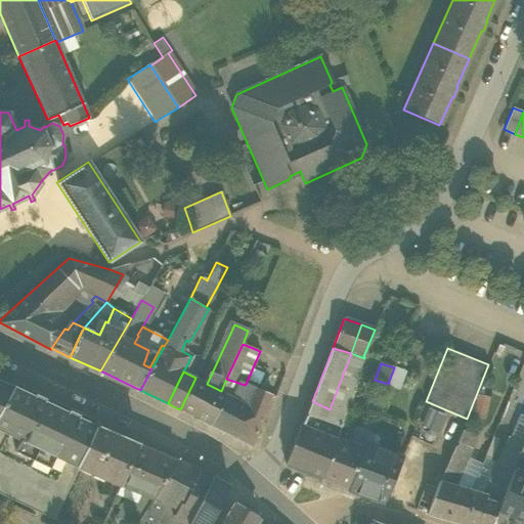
[(207,384),(195,378),(180,409),(210,426),(224,393),(221,391),(207,384)]
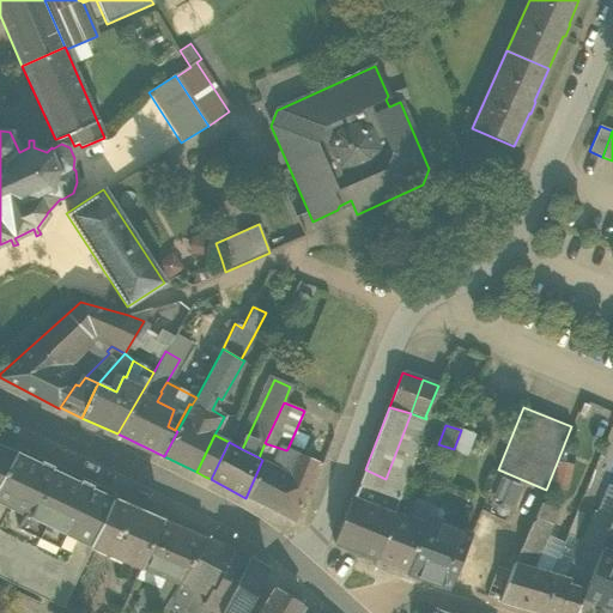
[(246,498),(275,514),(299,455),(287,449),(286,450),(265,443),(259,457),(262,460),(246,498)]
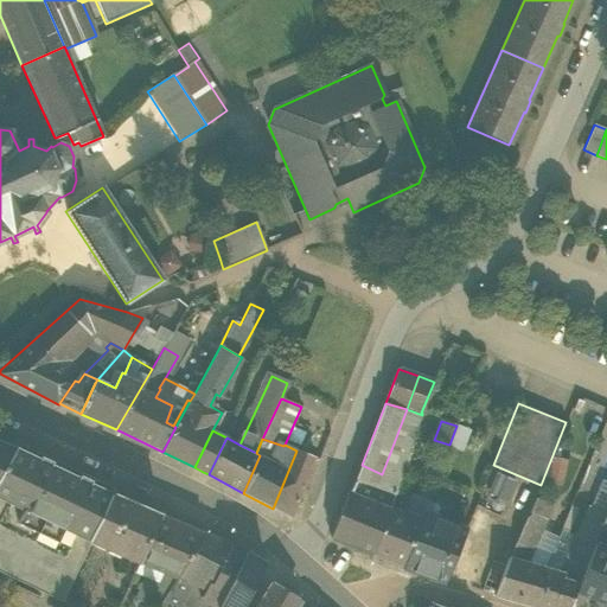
[(0,473),(14,448),(0,441),(0,473)]
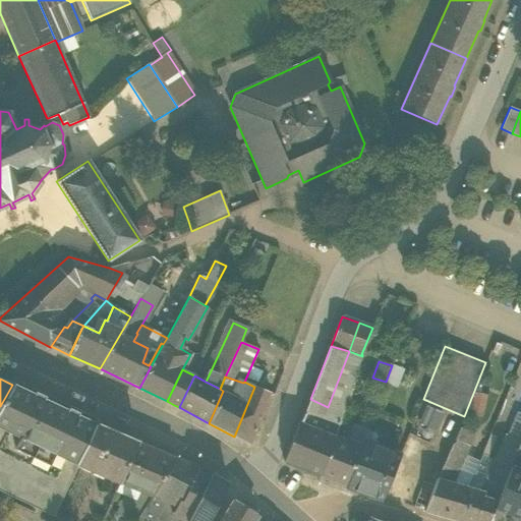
[(15,386),(12,385),(0,406),(0,427),(29,441),(26,444),(38,449),(39,446),(77,465),(97,423),(94,422),(92,428),(82,423),(79,416),(63,408),(58,410),(48,406),(46,400),(30,393),(22,395),(22,397),(12,392),(15,386)]
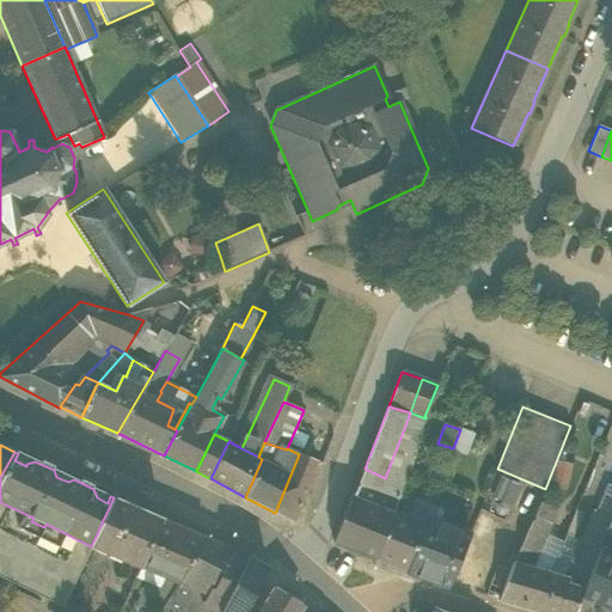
[(26,464),(35,461),(18,453),(14,460),(26,466),(26,464)]
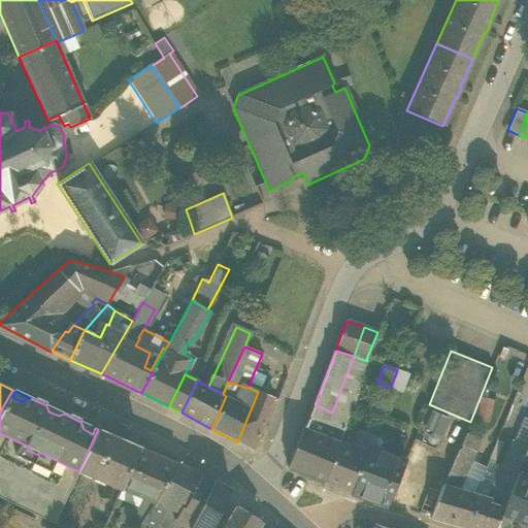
[(267,395),(258,392),(237,442),(254,450),(273,398),(267,395)]
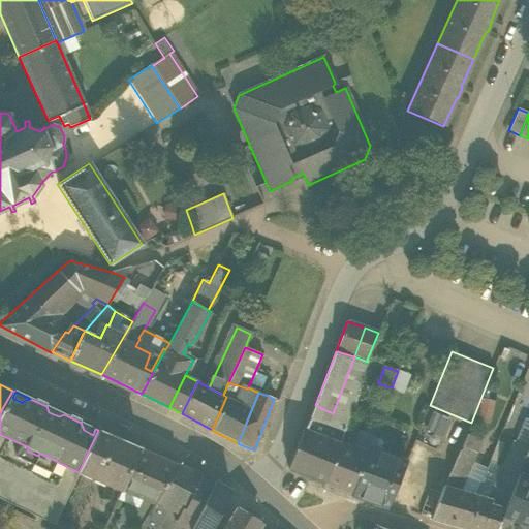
[(481,397),(476,418),(489,423),(495,400),(481,397)]
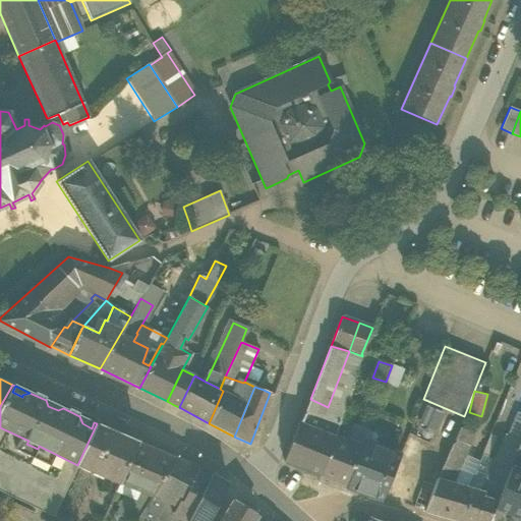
[(63,408),(46,400),(48,406),(58,410),(63,408)]
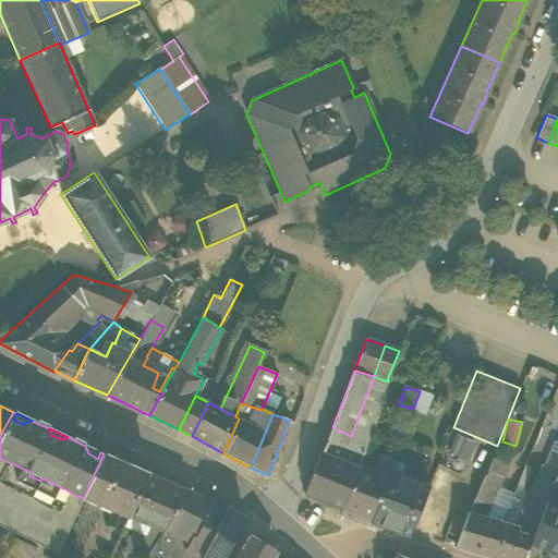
[(455,435),(449,466),(466,470),(472,438),(455,435)]
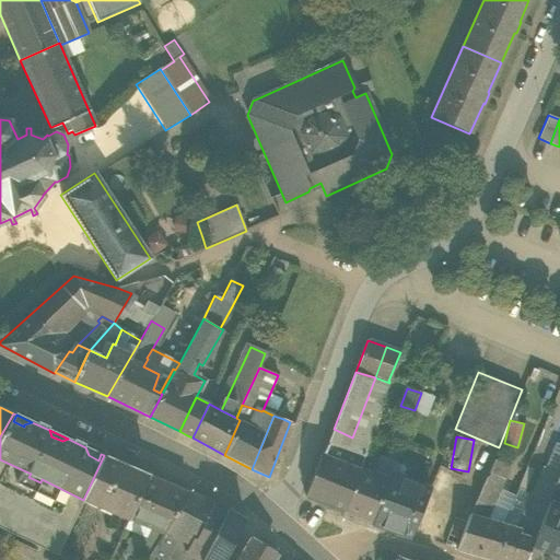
[(307,498),(343,513),(359,470),(365,453),(357,451),(357,452),(328,443),(307,498)]
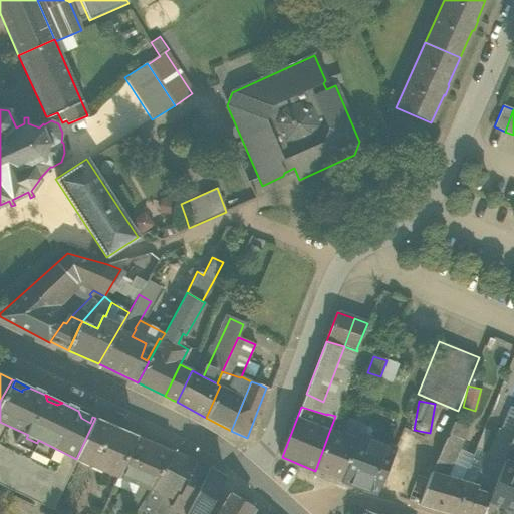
[(92,417),(78,411),(81,418),(90,423),(92,417)]
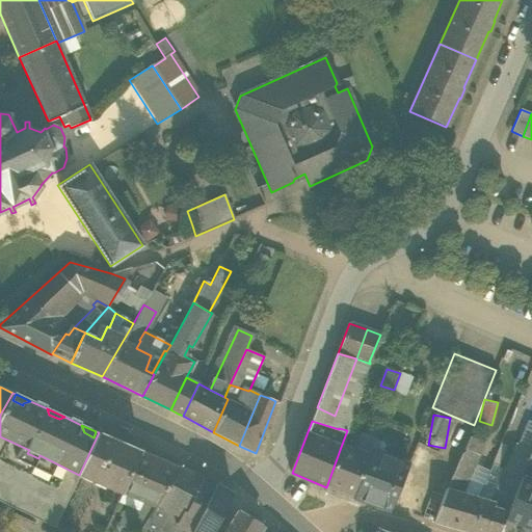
[(122,494),(140,451),(100,434),(99,432),(79,475),(122,494)]
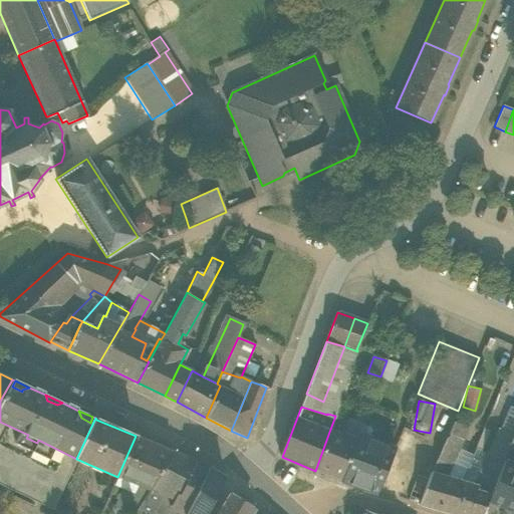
[(320,473),(340,480),(359,435),(363,424),(349,419),(342,436),(329,432),(315,471),(320,473)]
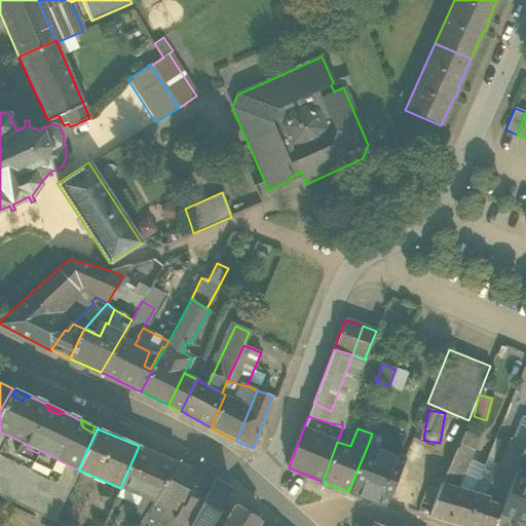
[(29,445),(0,431),(0,495),(40,515),(53,521),(78,470),(39,450),(38,453),(27,448),(29,445)]
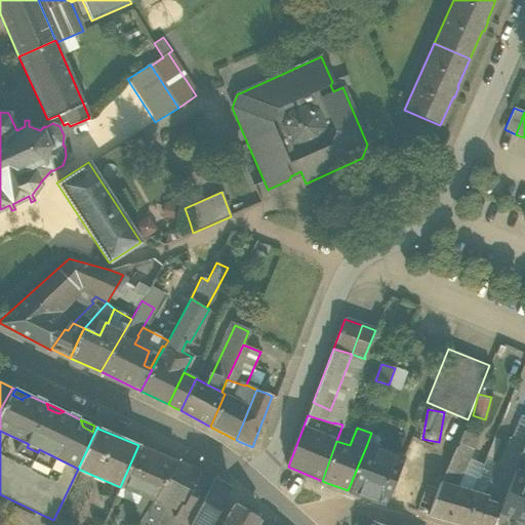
[(458,444),(472,449),(478,437),(463,431),(458,444)]
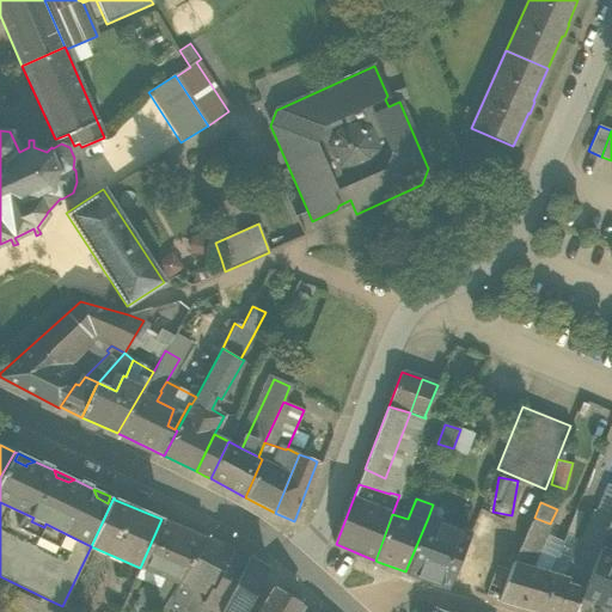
[(581,539),(599,546),(611,516),(594,508),(581,539)]
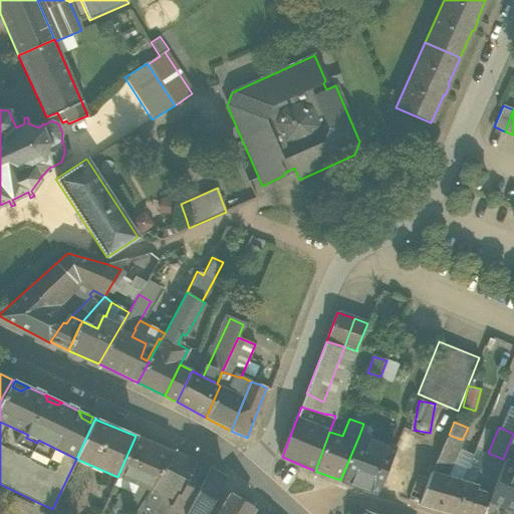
[(513,433),(513,434),(503,459),(513,463),(513,433)]
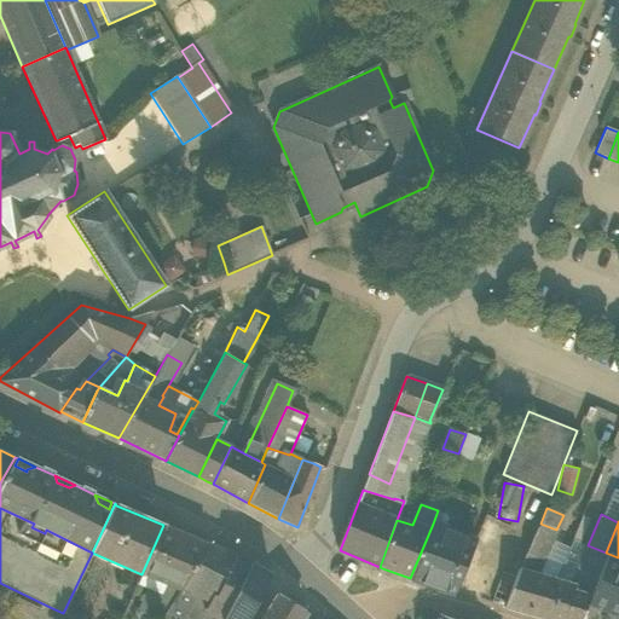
[(507,608),(542,618),(555,579),(556,579),(536,573),(541,560),(544,561),(556,530),(541,524),(541,522),(521,570),(513,588),(507,608)]
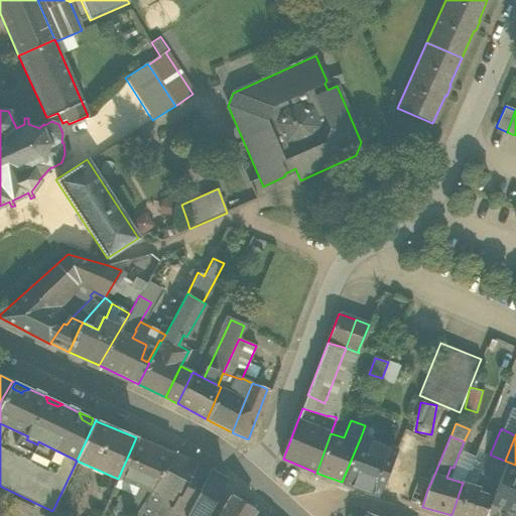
[(396,450),(361,436),(342,482),(378,495),(379,496),(396,450)]
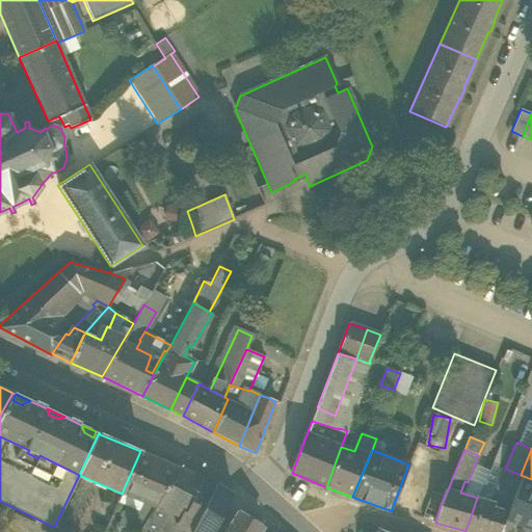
[(140,501),(155,507),(157,505),(180,468),(140,451),(122,494),(140,501)]
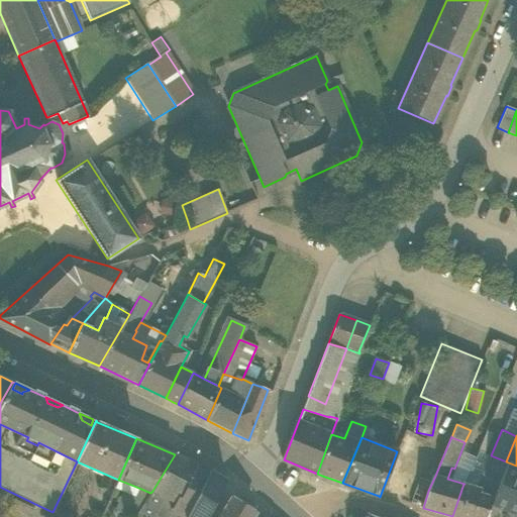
[(152,491),(168,499),(179,483),(187,486),(197,464),(175,454),(152,491)]
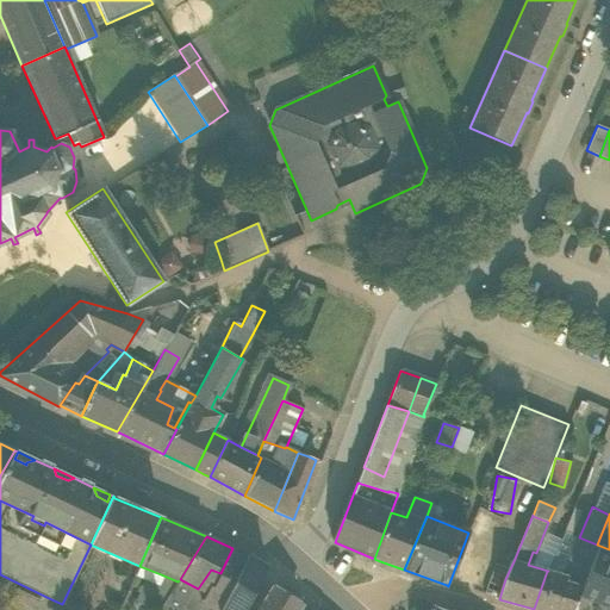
[(568,562),(586,570),(597,545),(579,537),(568,562)]
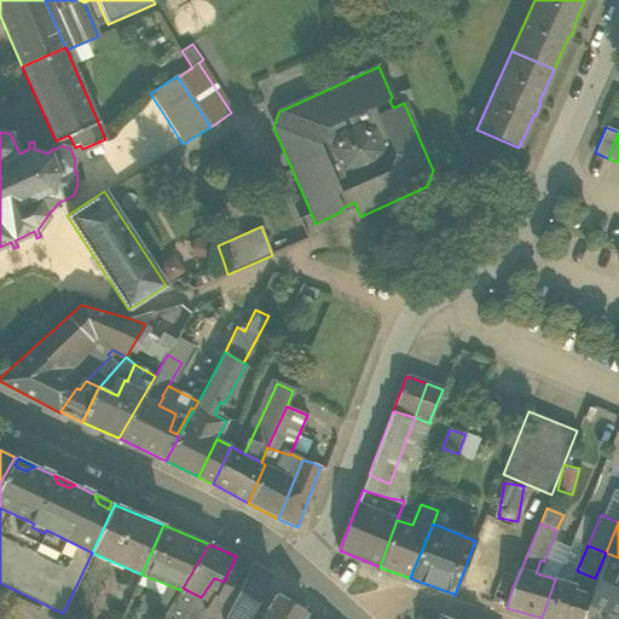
[(618,557),(606,553),(595,578),(589,595),(591,595),(588,605),(618,617),(618,618),(618,557)]
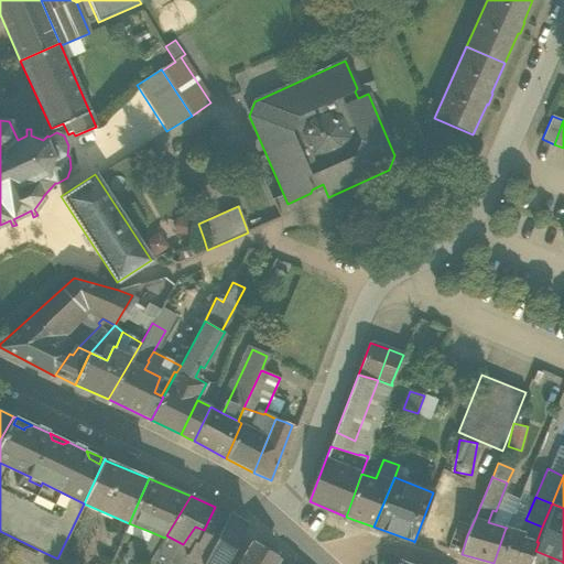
[(203,563),(228,514),(229,513),(215,507),(204,530),(195,527),(183,544),(191,549),(186,557),(190,560),(190,561),(195,563),(203,563)]
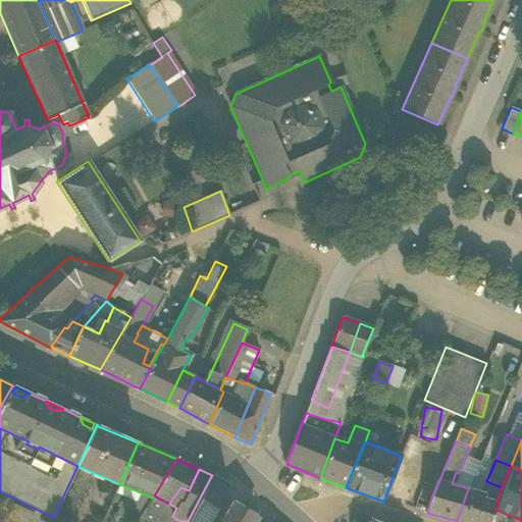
[(222,482),(211,476),(188,521),(208,521),(224,491),(222,482)]
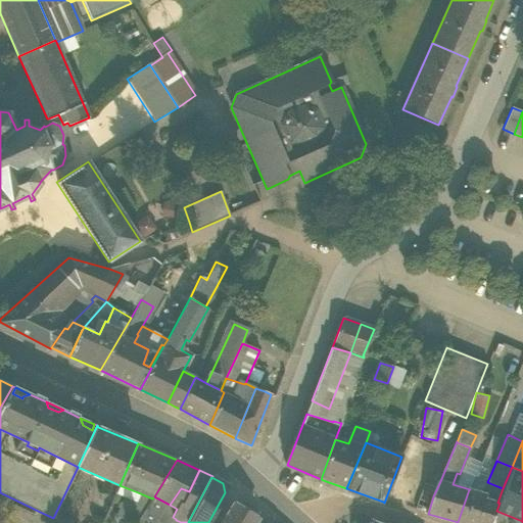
[(459,522),(491,522),(496,511),(500,503),(497,503),(485,497),(486,494),(488,487),(479,484),(477,491),(469,489),(458,522),(459,522)]
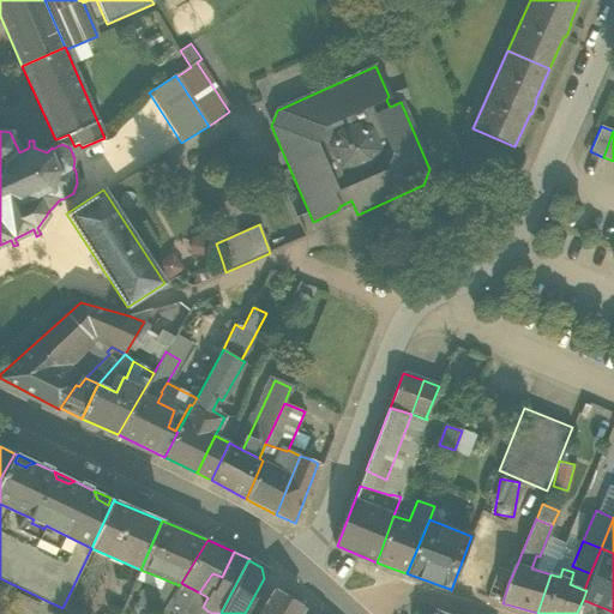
[(142,608),(156,613),(161,613),(164,609),(179,585),(162,578),(157,589),(146,583),(138,605),(137,606),(142,608)]
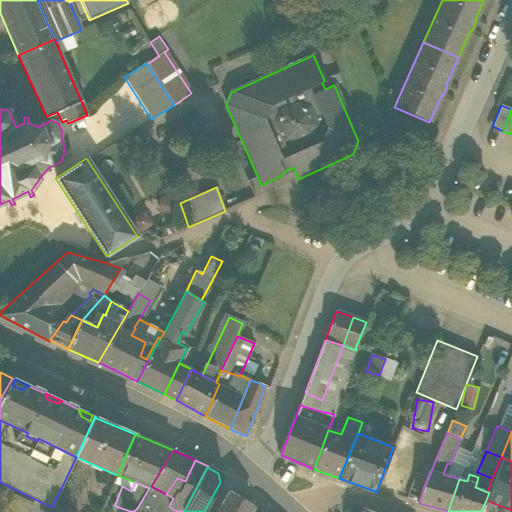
[(137,508),(144,511),(151,511),(160,499),(166,494),(151,486),(149,488),(137,508)]
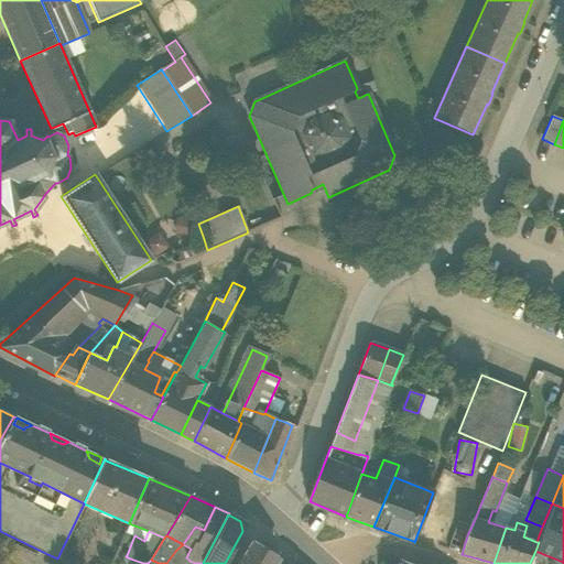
[(274,563),(278,560),(251,543),(239,563),(274,563)]
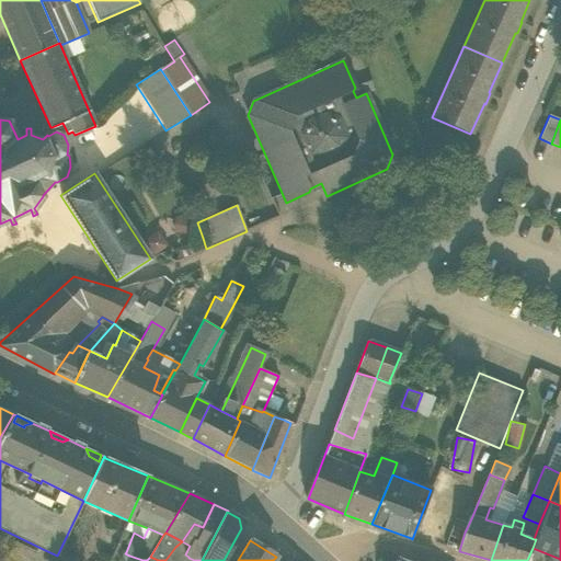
[(190,546),(182,541),(175,547),(165,560),(182,560),(185,554),(190,546)]
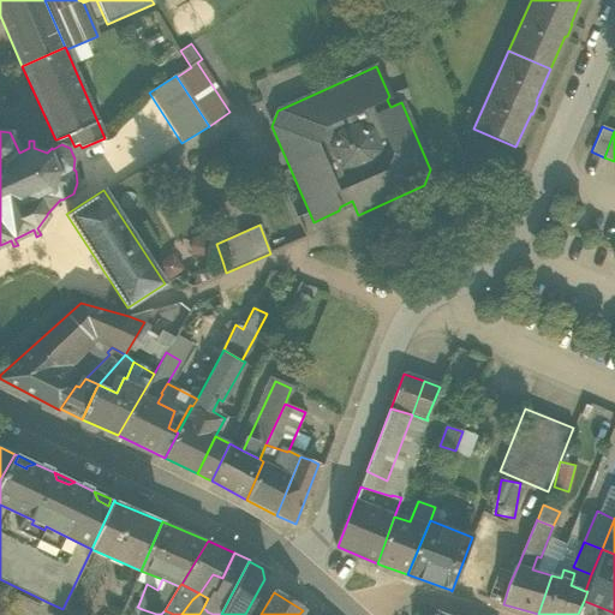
[(139,614),(142,609),(137,607),(138,605),(126,601),(120,614),(139,614)]
